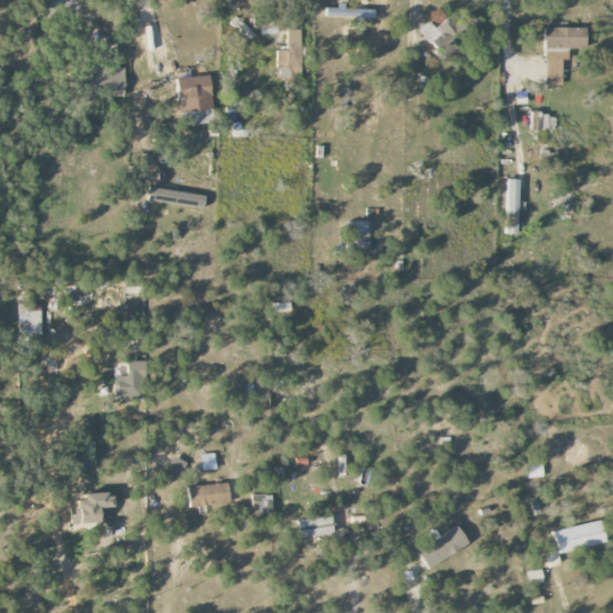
[(358,10),(343,8),(343,17),(358,18),(358,10)]
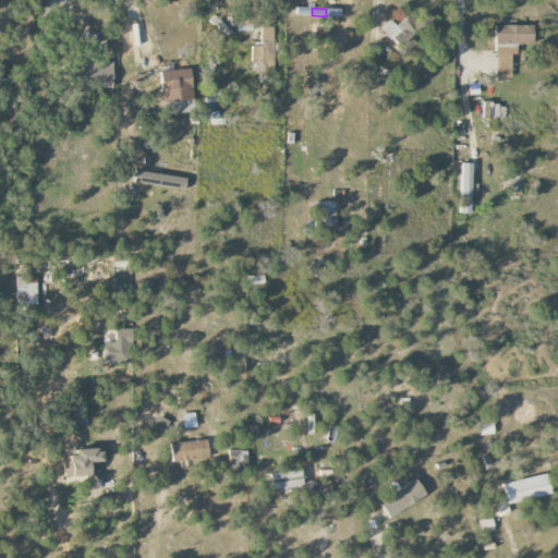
[(401,53),(424,35),(409,15),(396,26),(390,20),(380,27),(401,53)]
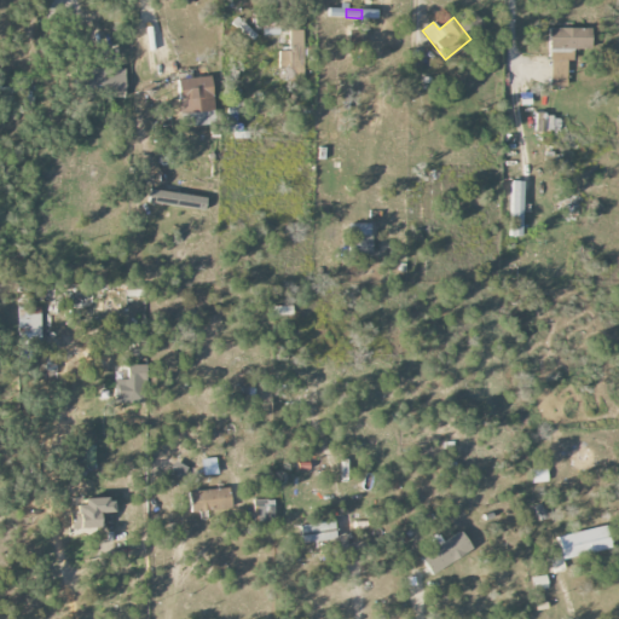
[(551,87),(567,86),(567,61),(573,61),(573,50),(591,50),(590,28),(549,29),(551,87)]
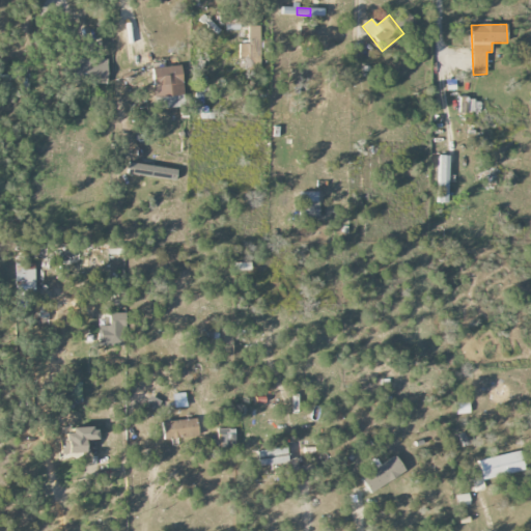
[(249,26),(249,44),(239,44),(240,57),(250,56),(250,64),(260,64),(259,26),(249,26)]
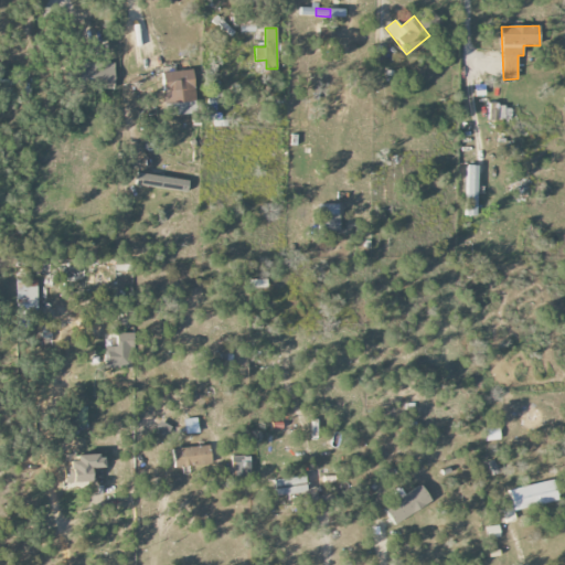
[(115,85),(114,62),(78,63),(78,86),(115,85)]
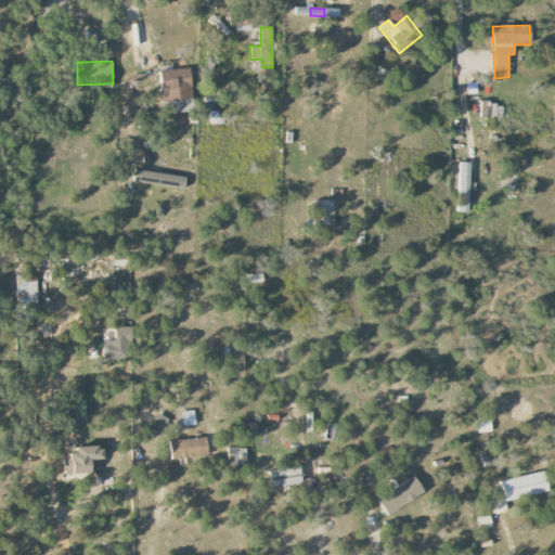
[(160,71),(163,114),(193,112),(191,69),(160,71)]
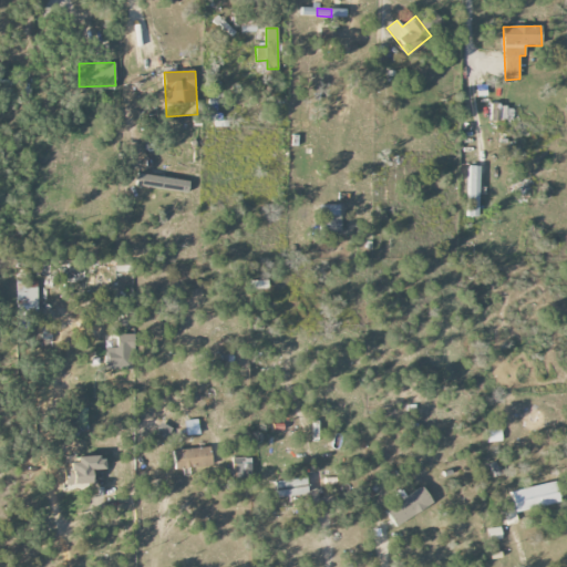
[(208,117),(216,119),(217,95),(209,94),(208,117)]
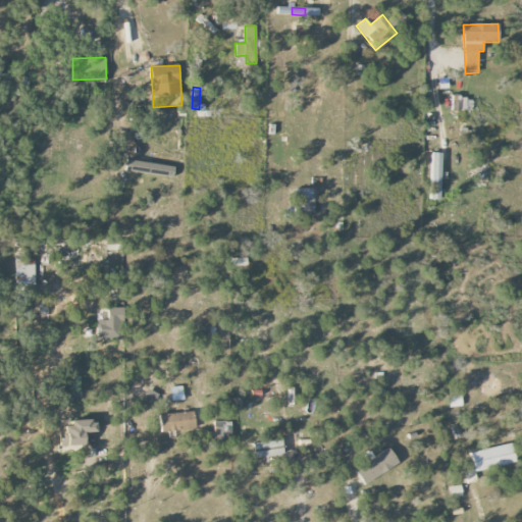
[(452,111),(474,111),(474,97),(452,97),(452,111)]
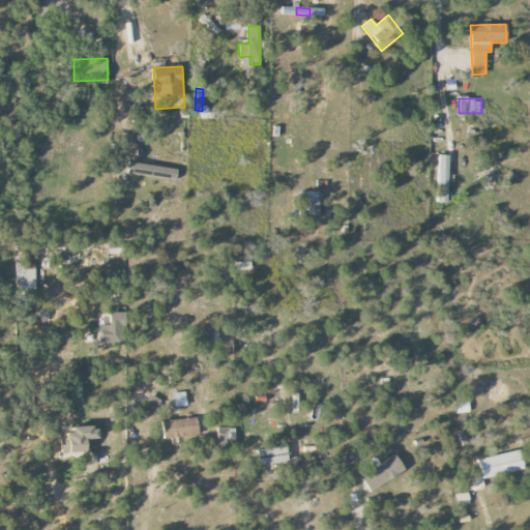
[(447,203),(448,155),(438,155),(437,202),(447,203)]
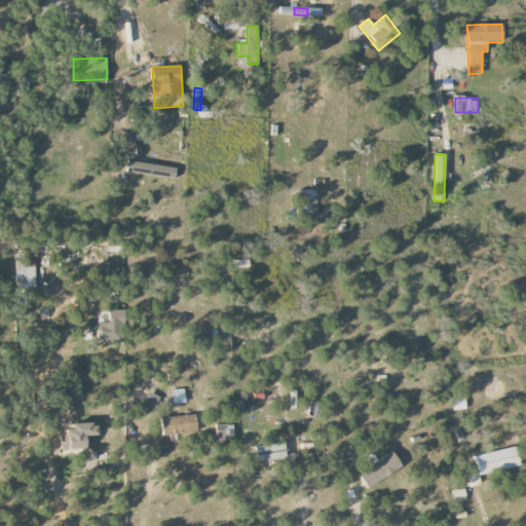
[(174,165),(127,163),(126,173),(174,176),(174,165)]
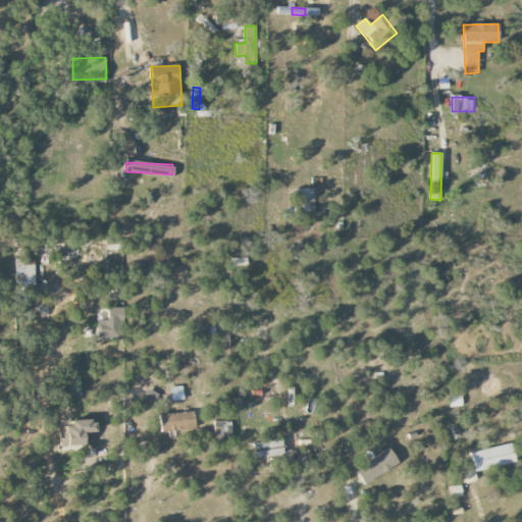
[(313,189),(295,189),(295,213),(313,214),(313,189)]
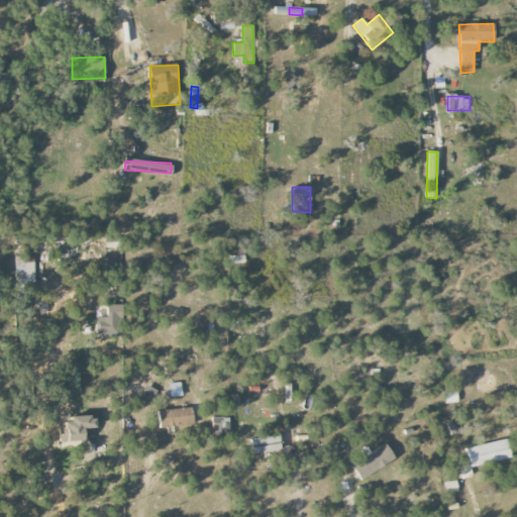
[(104,238),(105,248),(120,247),(120,238),(104,238)]
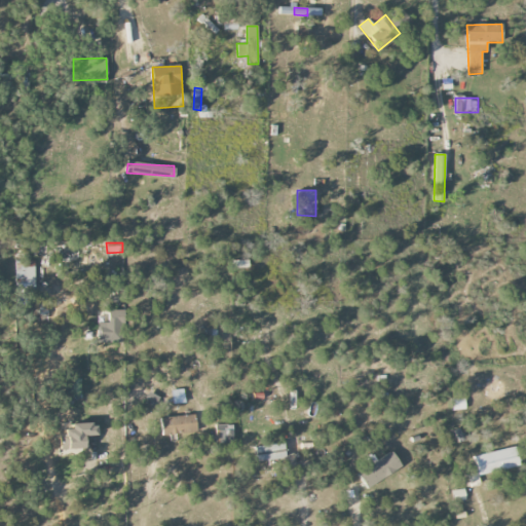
[(249,260),(232,261),(232,268),(249,268),(249,260)]
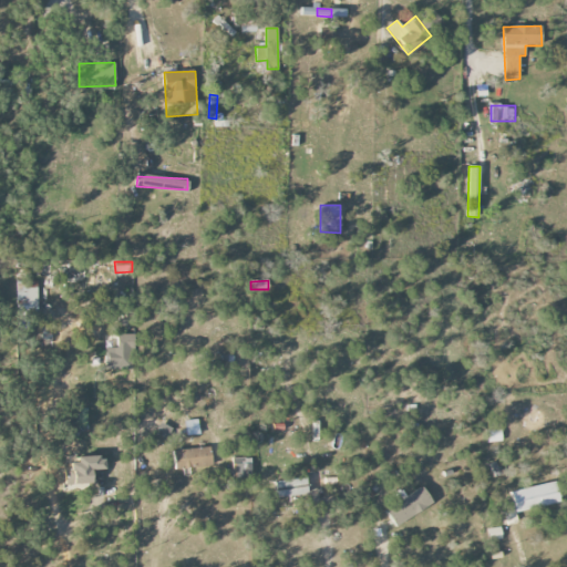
[(17,322),(24,322),(24,311),(38,311),(37,282),(17,282),(17,322)]
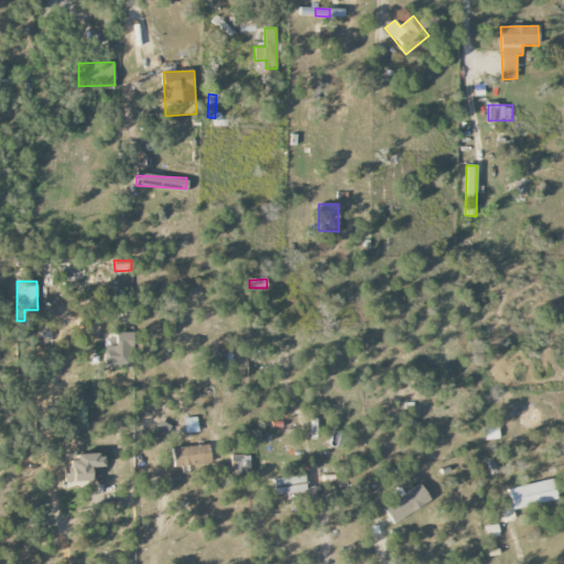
[(131,368),(131,333),(116,333),(116,346),(105,346),(104,367),(131,368)]
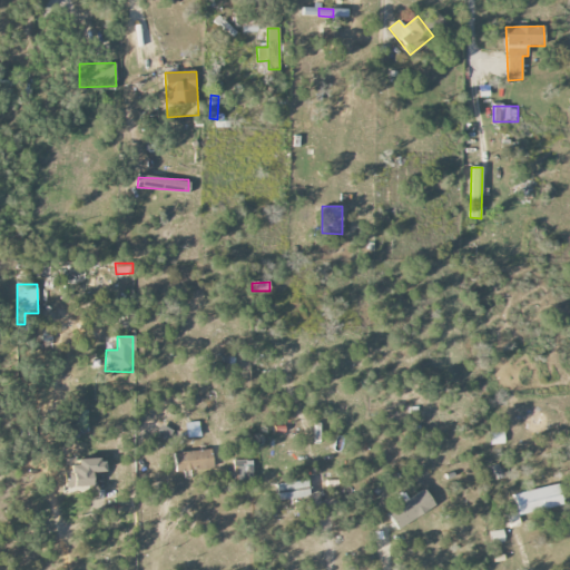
[(200,436),(199,422),(186,423),(187,438),(200,436)]
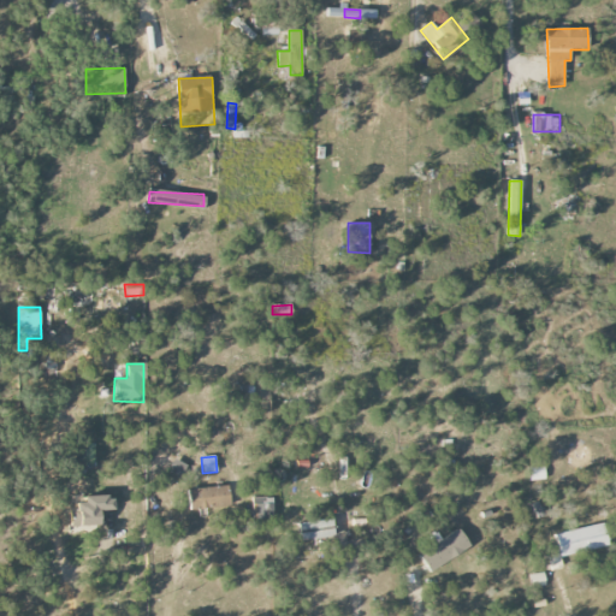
[(529,481),(545,480),(544,467),(528,468),(529,481)]
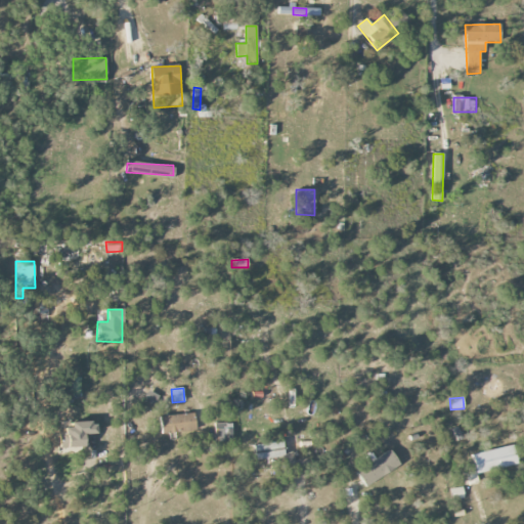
[(197,429),(193,411),(160,418),(163,435),(197,429)]
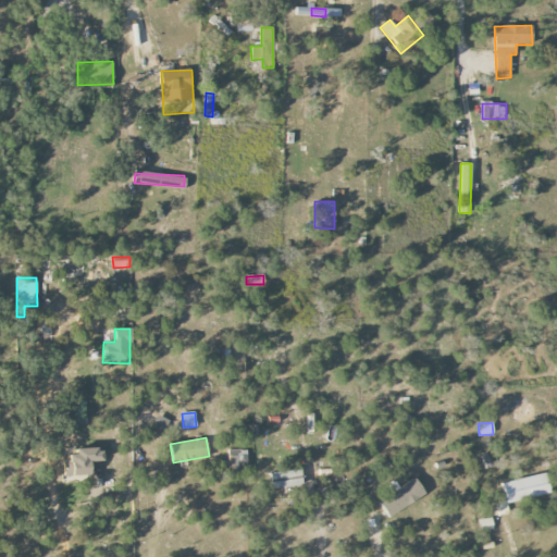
[(64,477),(91,475),(91,461),(101,461),(100,447),(76,448),(76,457),(63,457),(64,477)]
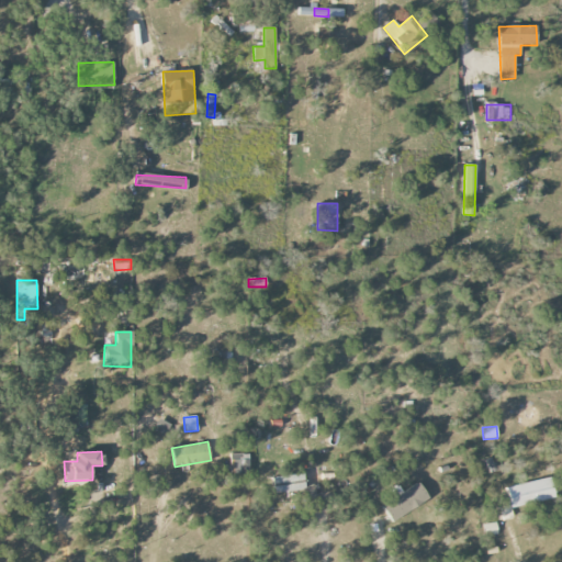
[(248,473),(248,454),(231,454),(229,473),(248,473)]
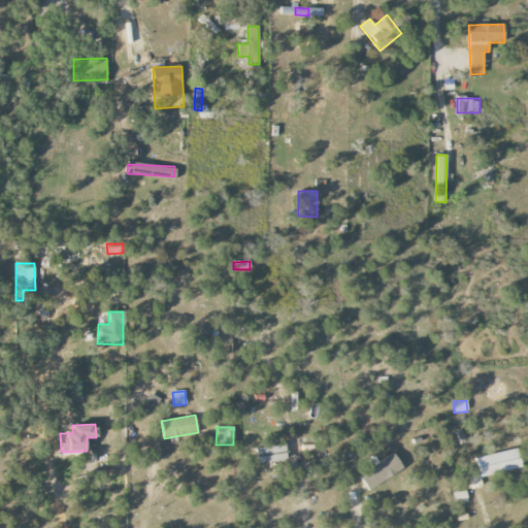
[(258,464),(287,459),(285,444),(256,449),(258,464)]
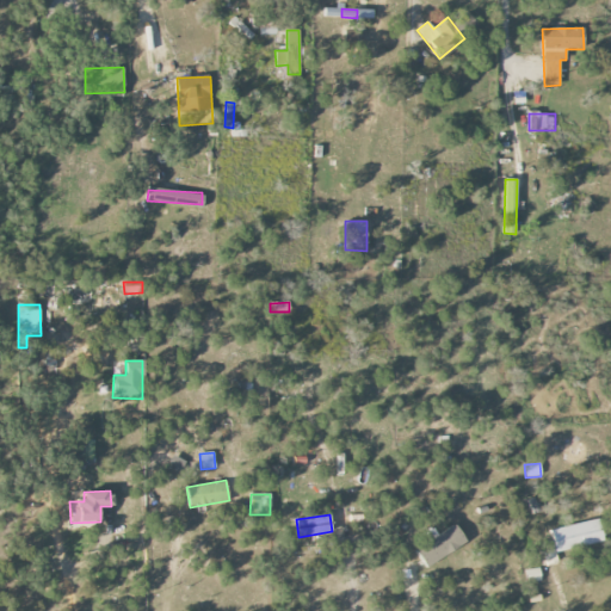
[(550,529),(555,551),(603,543),(598,520),(550,529)]
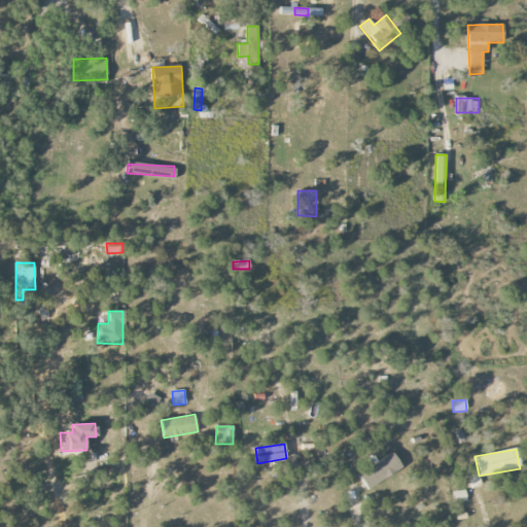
[(402,470),(394,454),(358,472),(366,489),(402,470)]
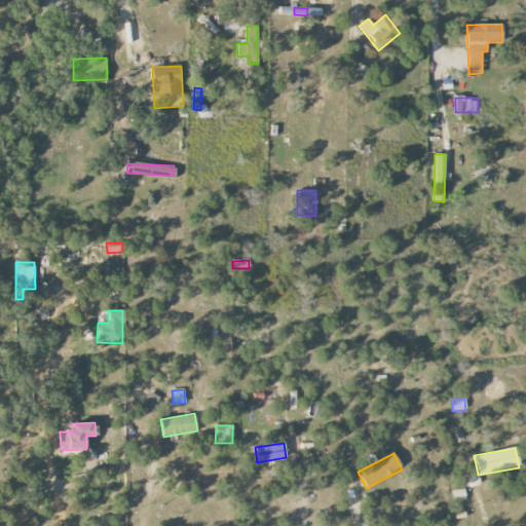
[(465,500),(463,489),(451,490),(453,501),(465,500)]
